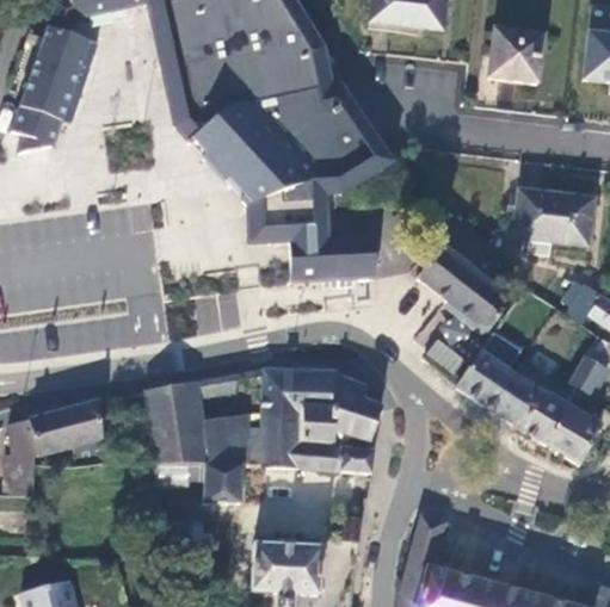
[(74,16),(69,0),(51,0),(47,11),(42,24),(69,33),(72,24),(74,16)]
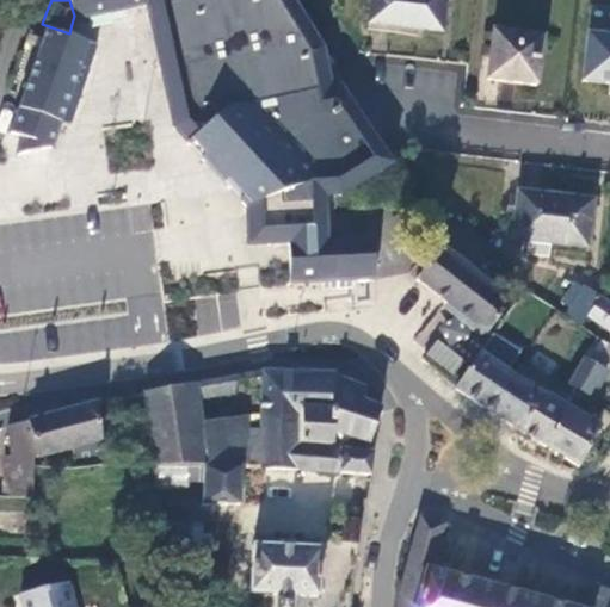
[(69,0),(74,16),(140,2),(147,1),(147,0),(69,0)]
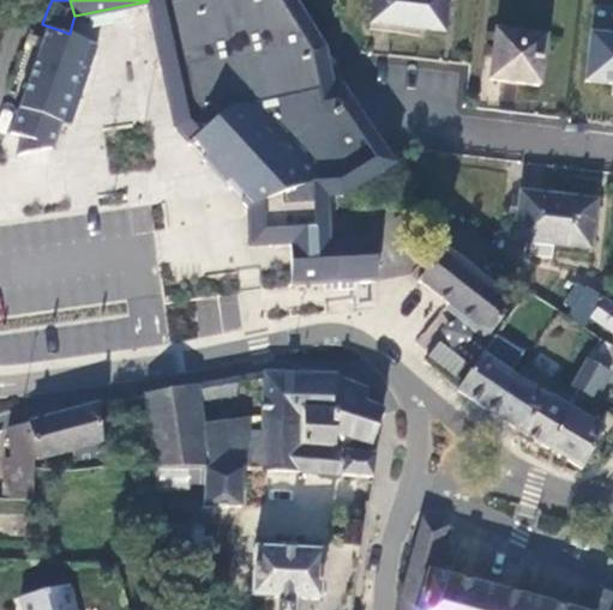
[(148,0),(148,1),(155,34),(175,122),(247,204),(252,245),(290,245),(290,282),(372,282),(373,266),(374,236),(326,240),(325,193),(340,193),(394,159),(338,78),(331,80),(322,41),(296,0),(148,0)]
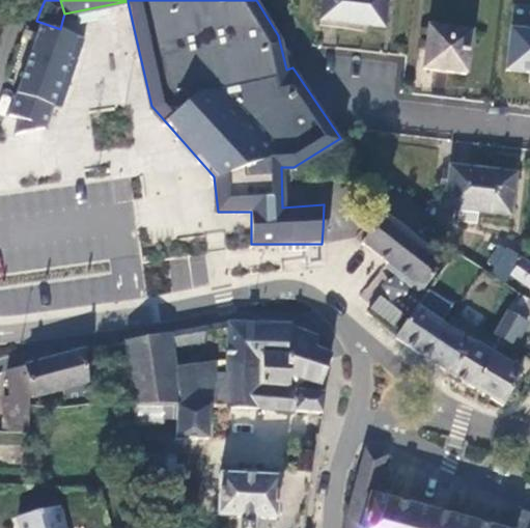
[(321,0),(319,17),(381,24),(384,0),(321,0)]
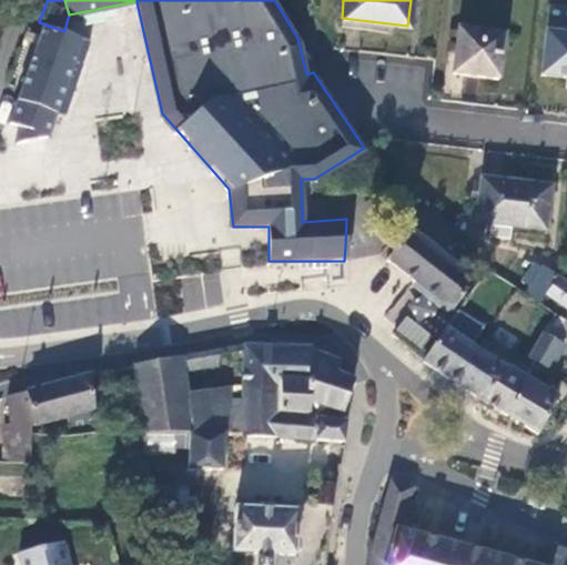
[(566,83),(566,22),(553,21),(545,81),(566,83)]
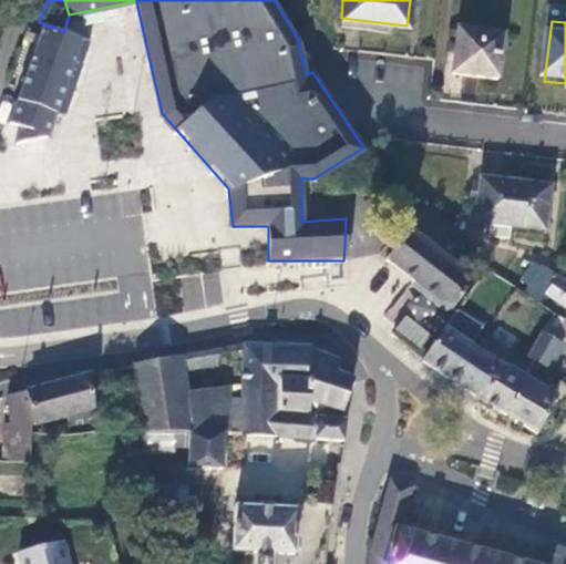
[(64,31),(39,22),(6,120),(48,134),(55,111),(64,114),(90,40),(64,31)]
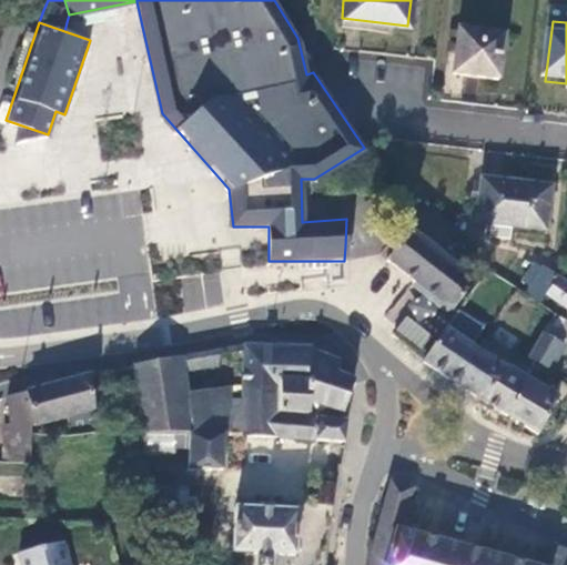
[(495,74),(502,31),(458,24),(453,69),(495,74)]
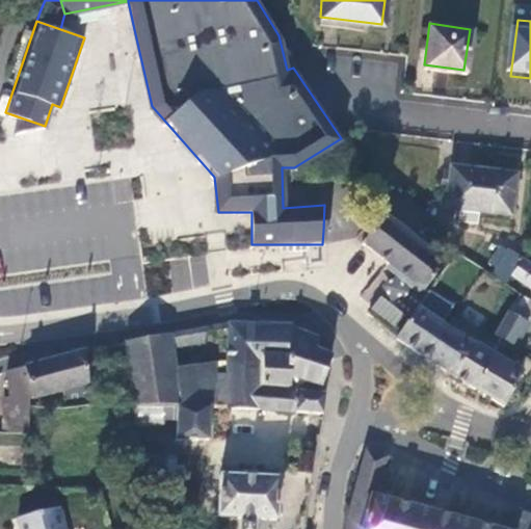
[(514,172),(451,162),(445,203),(458,206),(456,221),(473,223),(474,207),(508,213),(514,172)]
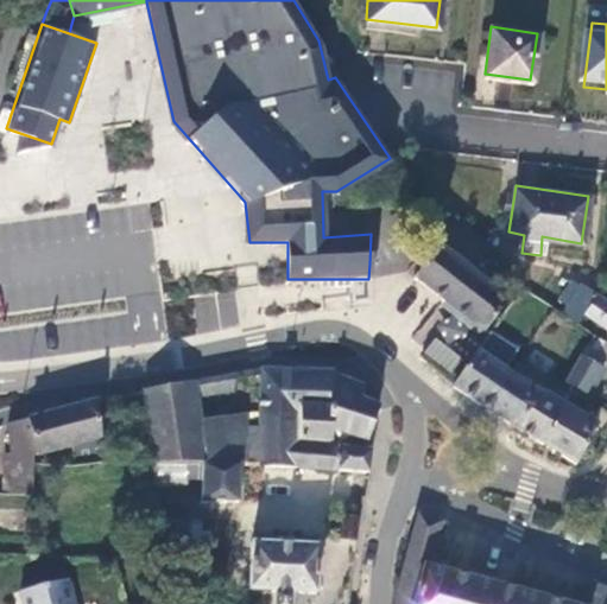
[(475,255),(450,228),(415,279),(484,337),(510,300),(467,266),(475,255)]
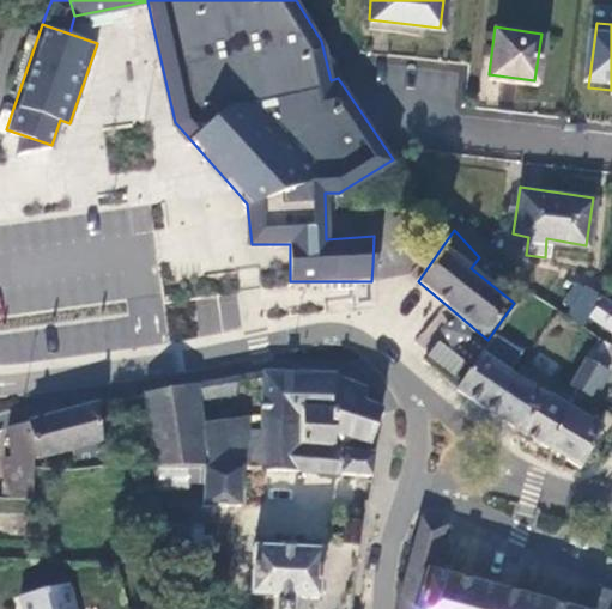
[(567,308),(585,282),(577,279),(562,303),(567,308)]
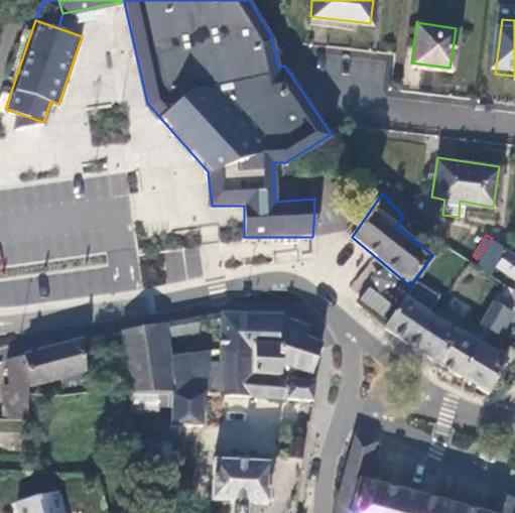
[(495,263),(504,247),(492,238),(477,259),(475,263),(489,273),(495,263)]
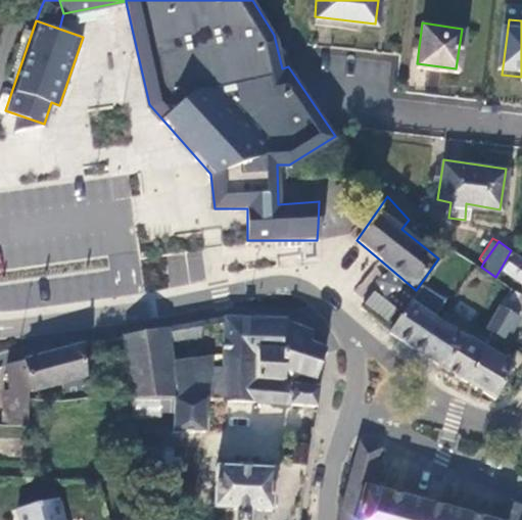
[(521,257),(511,250),(502,267),(521,281),(521,257)]
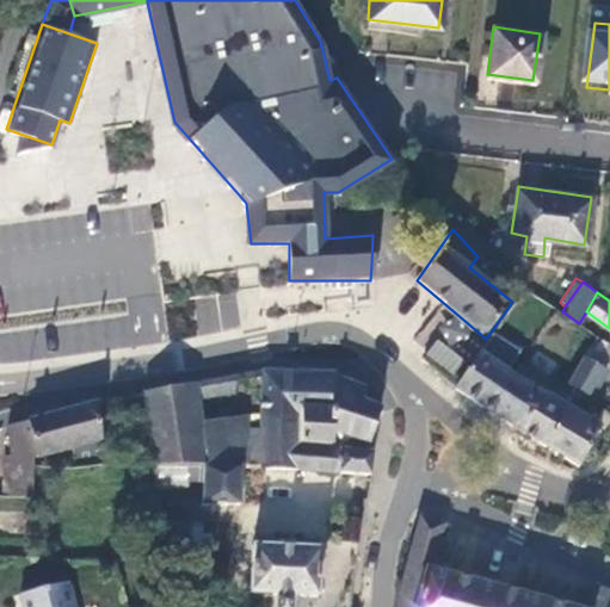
[(518,350),(492,330),(486,339),(455,385),(486,406),(510,370),(505,366),(518,350)]
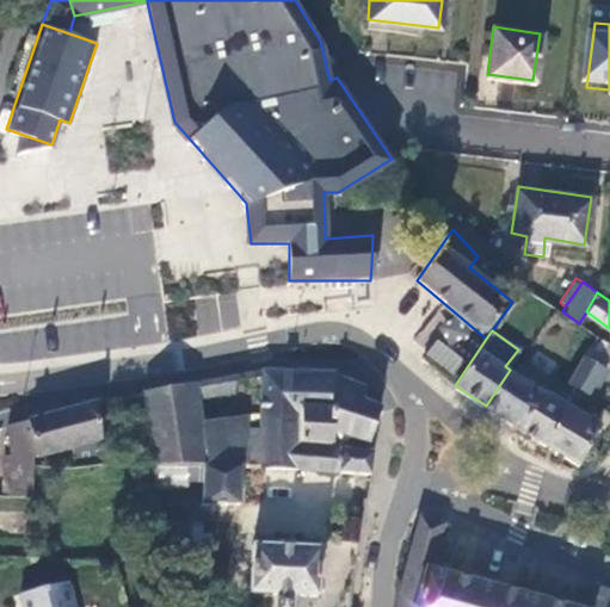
[(592,394),(609,363),(609,342),(595,333),(567,379),(555,398),(568,407),(580,386),(592,394)]
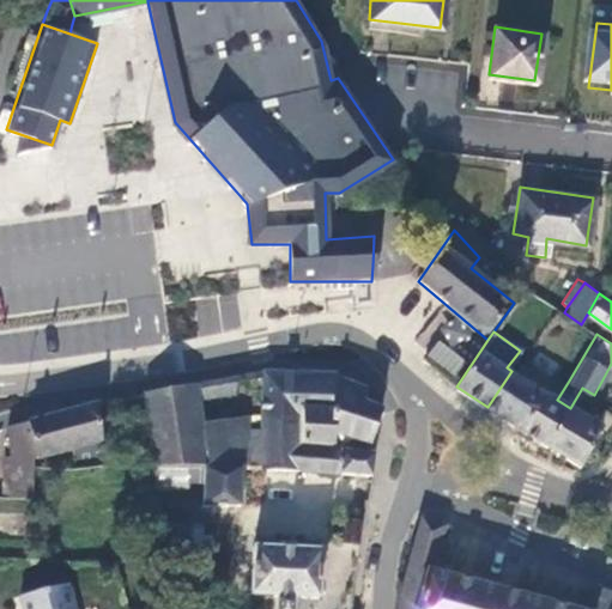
[(488,407),(521,430),(549,394),(557,400),(569,381),(562,376),(557,382),(527,361),(519,375),(511,371),(488,407)]
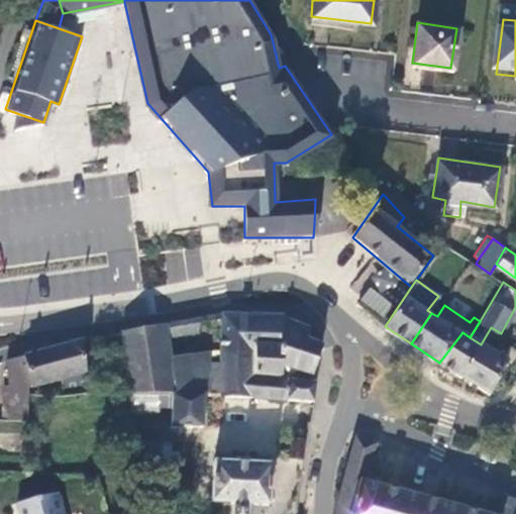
[(284,314),(222,313),(221,351),(252,352),(251,374),(281,377),(281,362),(312,372),(321,344),(307,339),(308,327),(284,317),(284,314)]
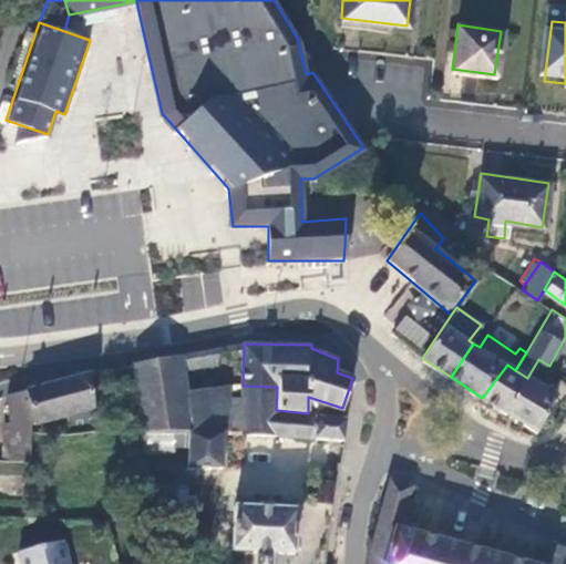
[(216,348),(131,362),(134,388),(184,381),(183,370),(218,365),(216,348)]
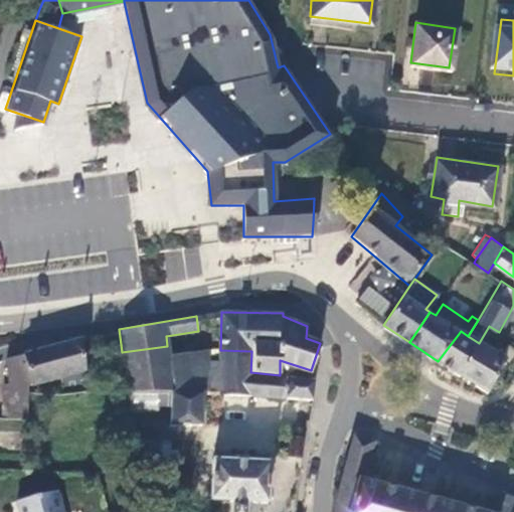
[(486,391),(506,359),(479,343),(468,336),(461,331),(438,361),(486,391)]
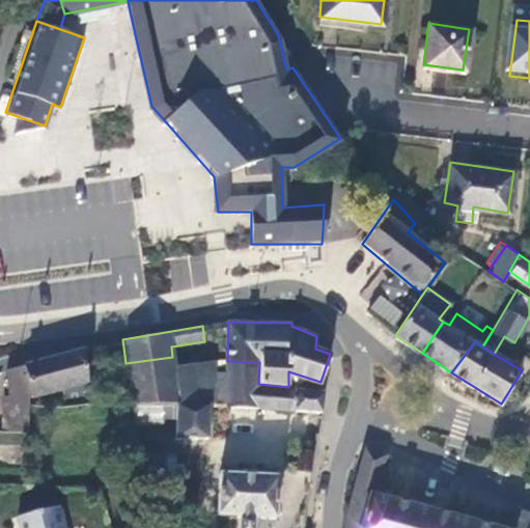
[(84,348),(6,369),(10,394),(3,394),(3,404),(27,406),(27,395),(32,393),(34,396),(62,388),(62,404),(91,398),(84,348)]
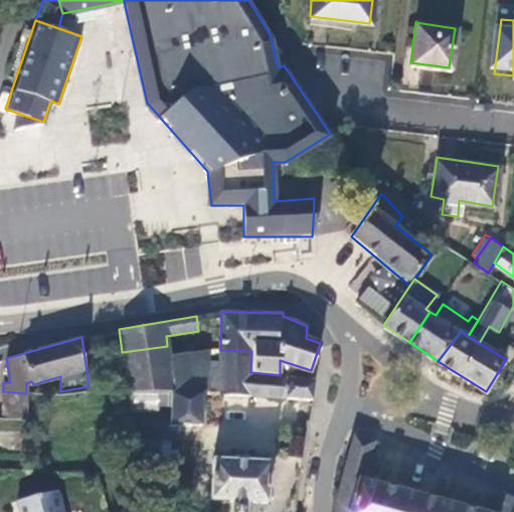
[(167,346),(122,352),(128,390),(130,391),(204,391),(208,391),(209,361),(209,353),(169,361),(167,346)]
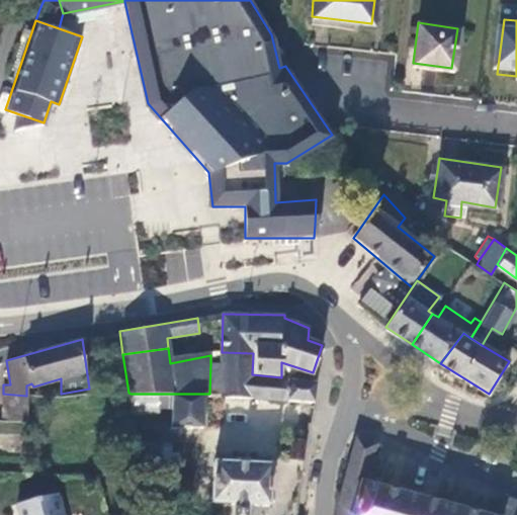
[(253,353),(222,352),(221,363),(221,396),(252,398),(252,374),(253,353)]
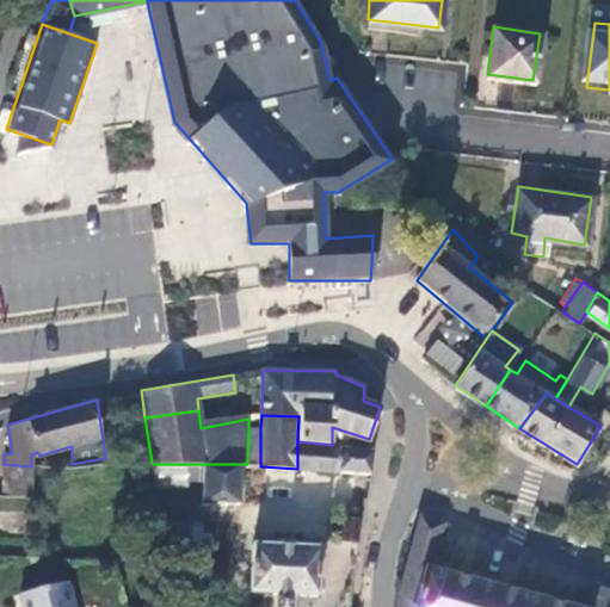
[(260,428),(248,428),(247,464),(260,466),(260,428)]
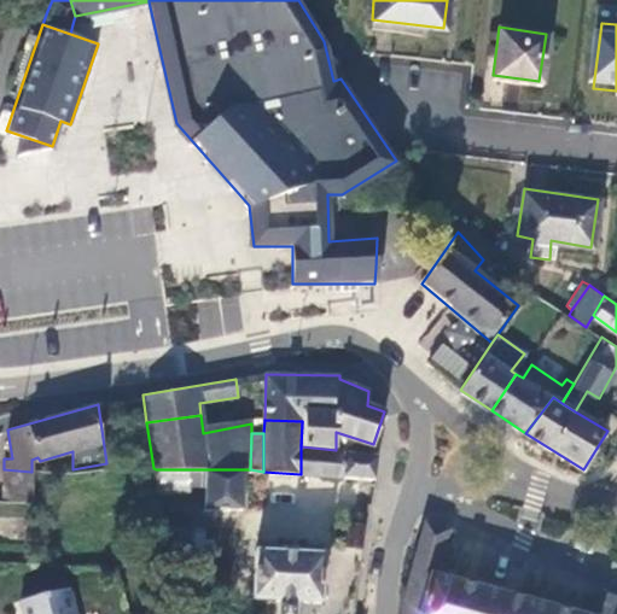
[(336,450),(301,446),(301,474),(374,480),(378,454),(336,450)]
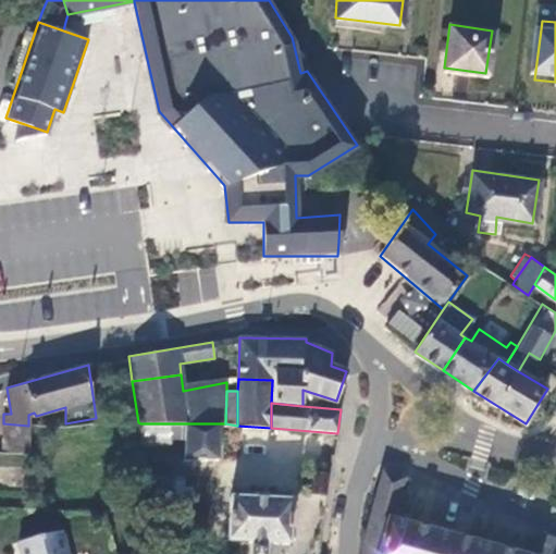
[(28,426),(3,423),(3,451),(27,452),(28,426)]
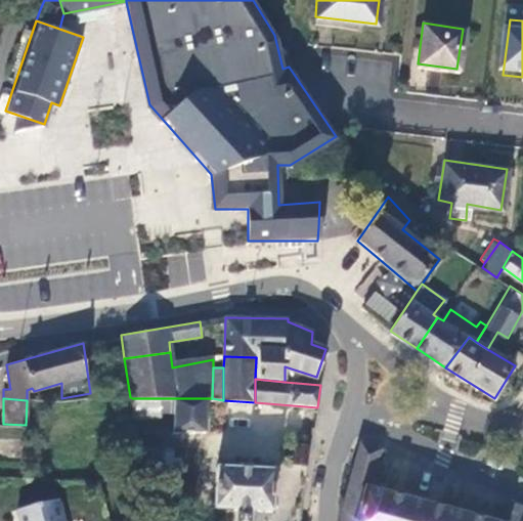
[(208,398),(132,398),(132,418),(162,419),(161,410),(173,411),(172,432),(207,432),(208,398)]
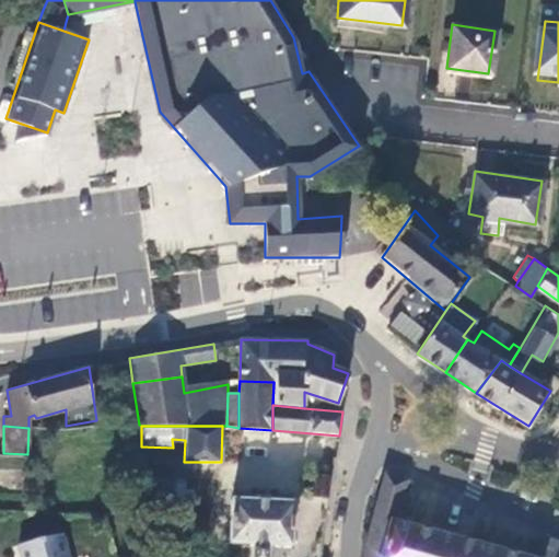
[(327,497),(330,475),(314,473),(312,496),(327,497)]
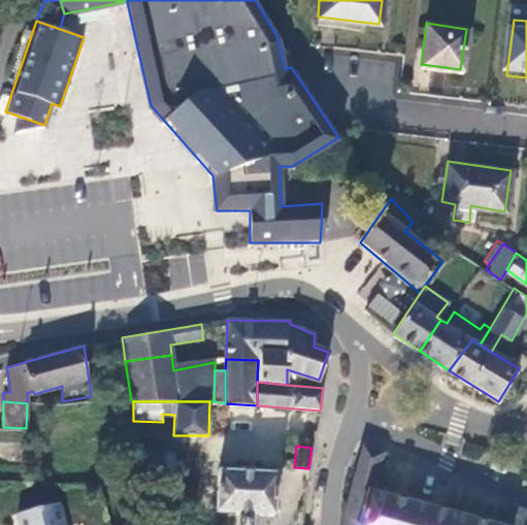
[(496,524),(369,490),(380,453),(361,446),(355,467),(344,504),(341,521),(341,524),(524,524),(526,519),(526,507),(511,502),(503,524),(496,524)]
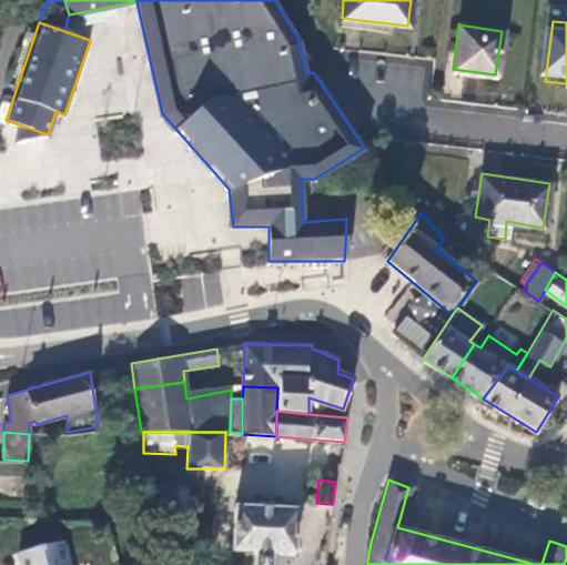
[(176,485),(159,484),(159,532),(175,533),(176,485)]
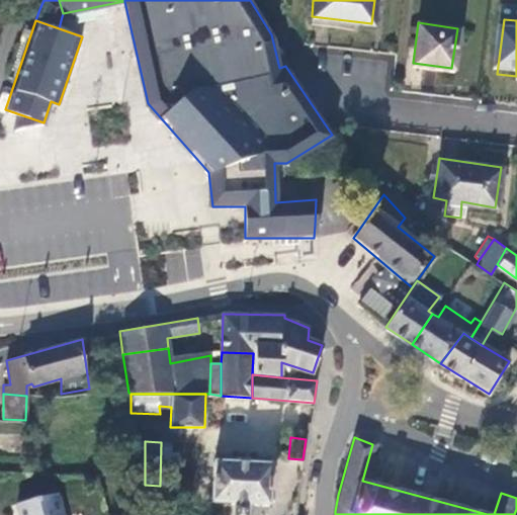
[(214,460),(212,501),(234,502),(233,514),(245,514),(246,502),(268,504),(270,464),(214,460)]
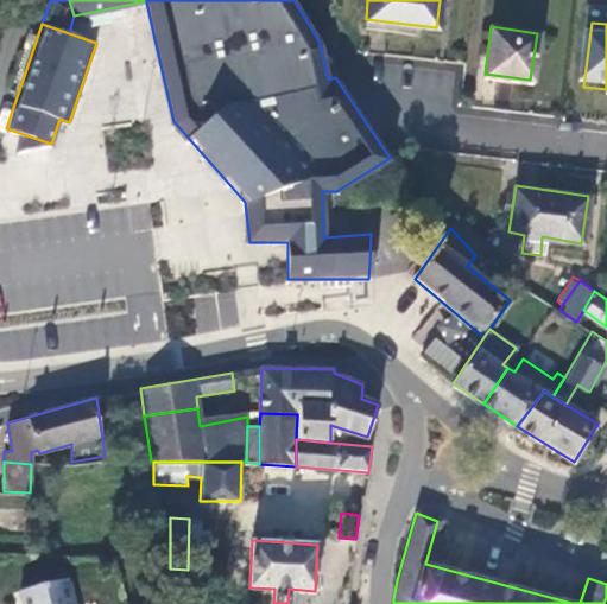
[(74,603),(68,580),(21,591),(24,603),(74,603)]
